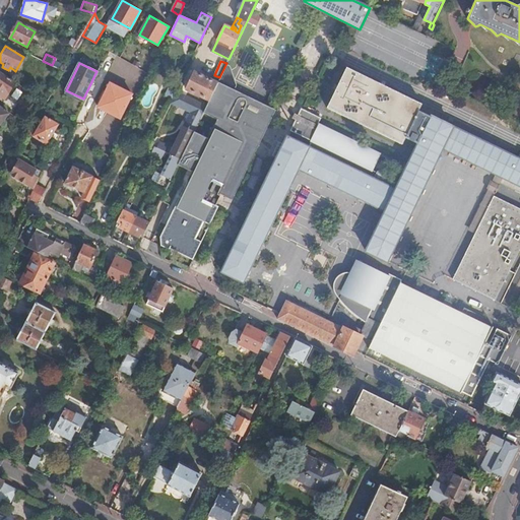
[(400,184),(387,211),(367,252),(388,262),(444,148),(492,172),(519,184),(519,158),(433,117),(431,121),(418,115),(424,103),(347,65),(327,105),(404,142),(411,129),(424,135),(410,161),(400,184)]
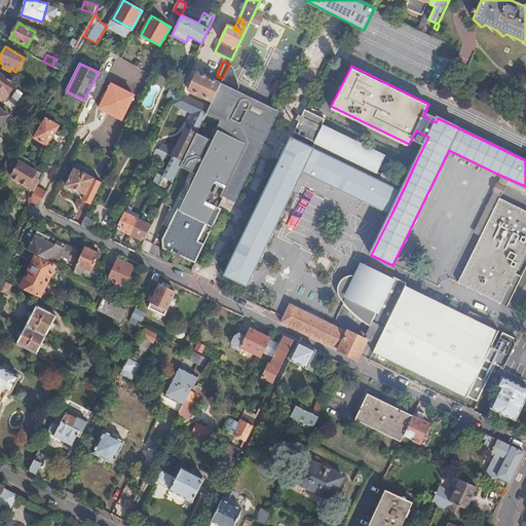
[(183,160),(178,171),(193,177),(160,242),(161,252),(170,255),(171,252),(177,254),(176,256),(195,264),(204,246),(197,242),(205,225),(213,229),(222,211),(219,210),(224,200),(221,198),(224,191),(232,194),(254,152),(240,146),(247,135),(254,138),(255,138),(256,137),(264,120),(264,119),(264,118),(263,117),(249,110),(252,105),(253,104),(253,102),(252,101),(251,99),(250,98),(248,97),(247,97),(245,98),(243,99),(242,100),(239,106),(234,103),(242,84),(230,70),(227,68),(222,78),(220,84),(211,102),(210,106),(183,160)]
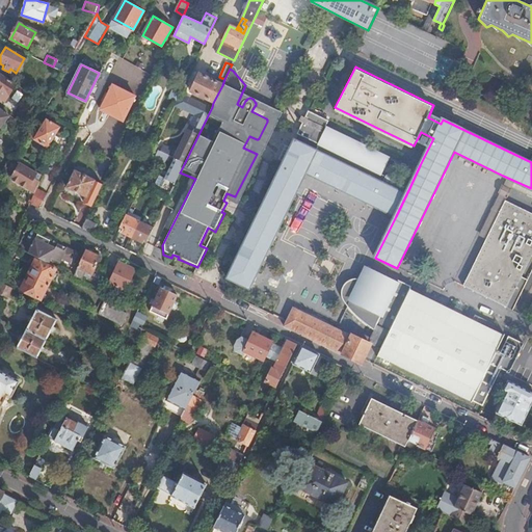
[(16,85),(0,74),(0,97),(4,101),(16,85)]
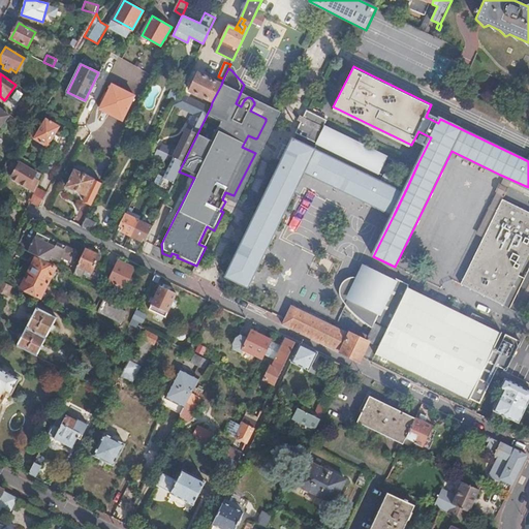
[(189,91),(212,102),(221,85),(197,73),(189,91)]
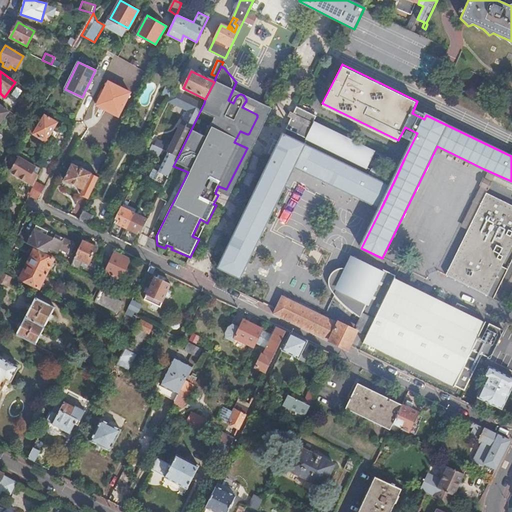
[(178,80),(174,89),(178,91),(182,82),(178,80)]
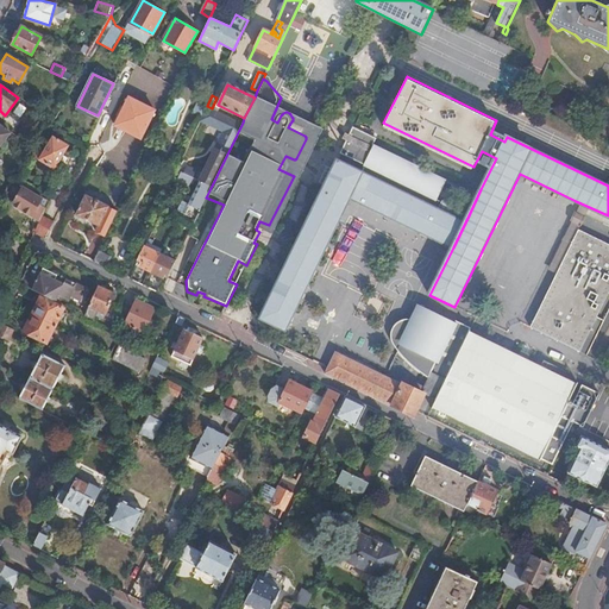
[(11,112),(19,117),(25,107),(18,102),(11,112)]
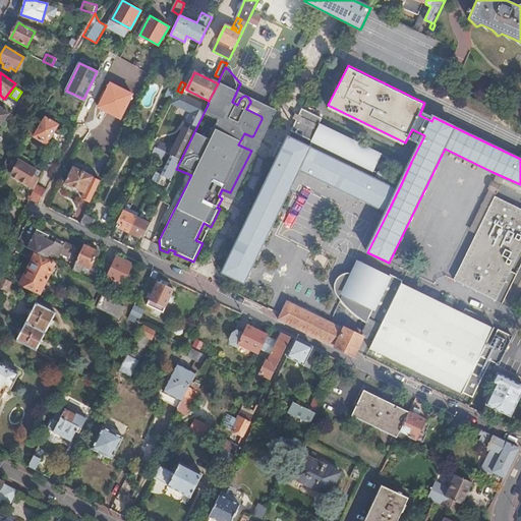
[(129,100),(109,90),(100,108),(120,118),(129,100)]
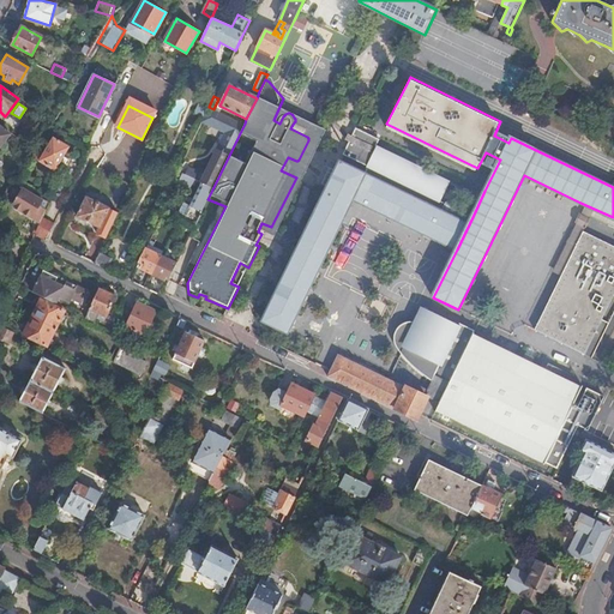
[(226,131),(200,181),(214,187),(245,124),(214,109),(209,107),(203,120),(226,131)]
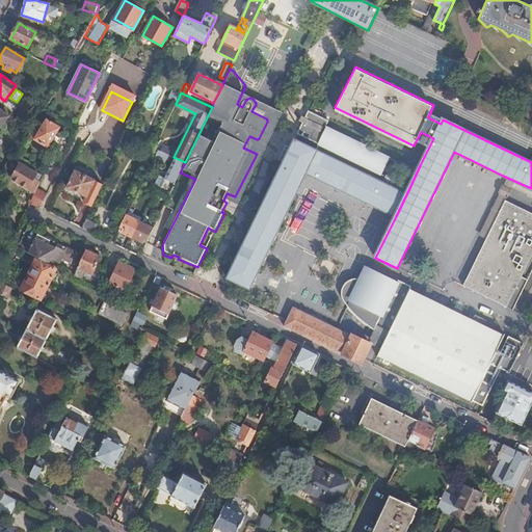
[(0,128),(8,118),(0,110),(0,128)]
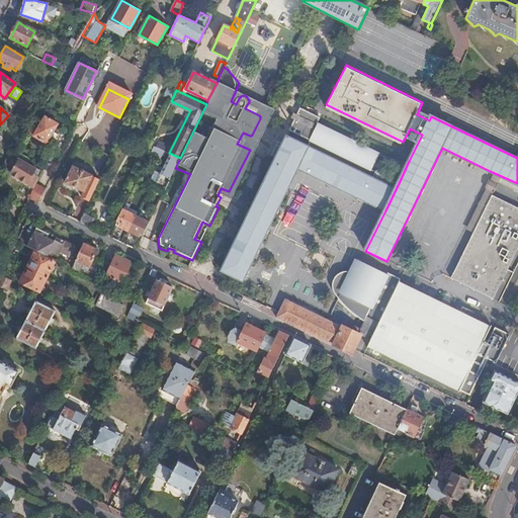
[(385,210),(399,183),(377,173),(371,170),(378,156),(318,126),(322,118),(301,108),(298,115),(295,120),(290,131),(312,141),(309,147),(287,137),(222,270),(243,281),(298,169),(385,210)]
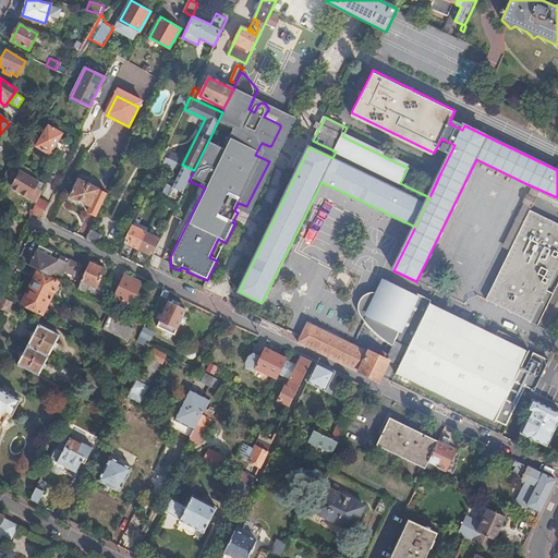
[(31,138),(29,141),(50,155),(63,134),(49,125),(40,138),(33,134),(31,138)]
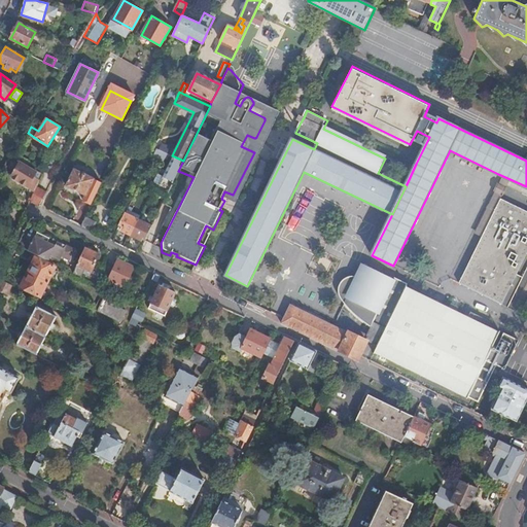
[(183,161),(172,155),(163,176),(173,182),(178,171),(183,161)]
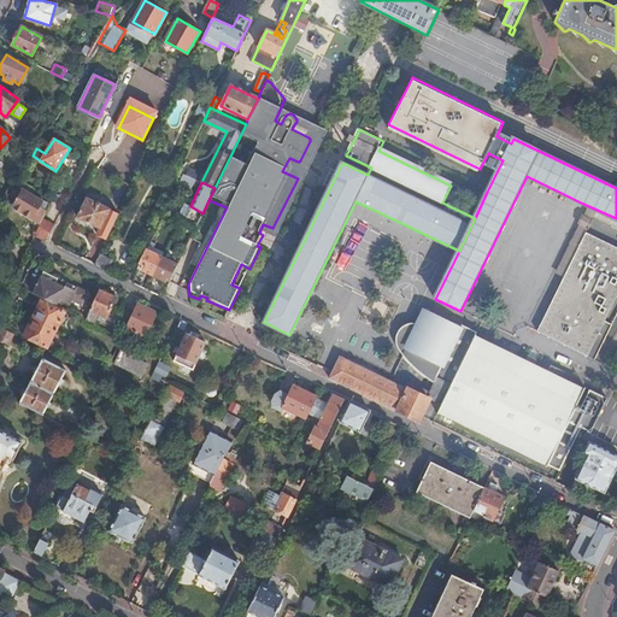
[(42,201),(23,189),(13,206),(41,223),(43,218),(46,213),(39,207),(42,201)]
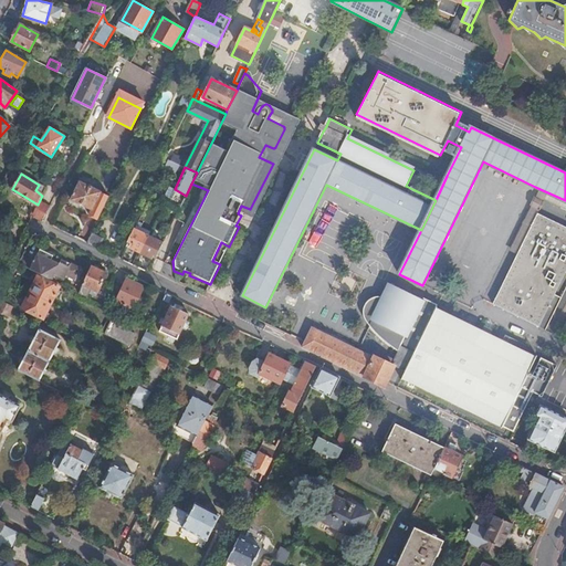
[(90,217),(97,220),(108,196),(85,185),(81,182),(73,200),(92,210),(90,217)]
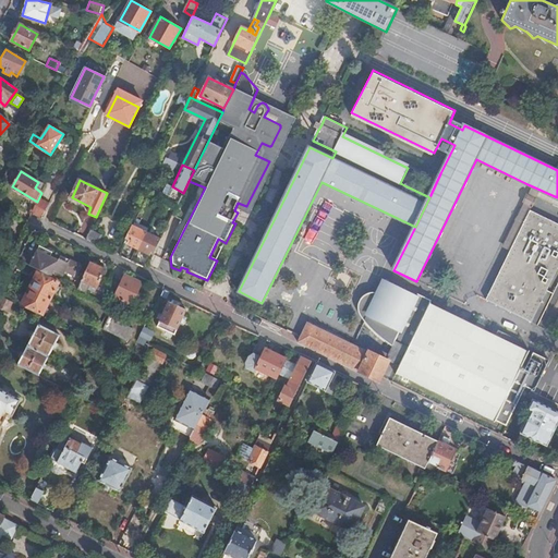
[(557,197),(528,184),(520,201),(528,205),(506,249),(510,251),(530,211),(537,195),(557,205),(557,197)]
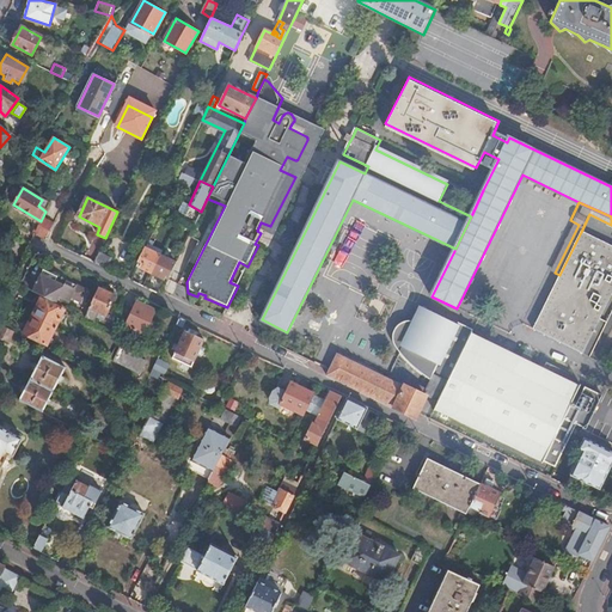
[(41,221),(36,233),(47,239),(55,224),(43,216),(41,221)]
